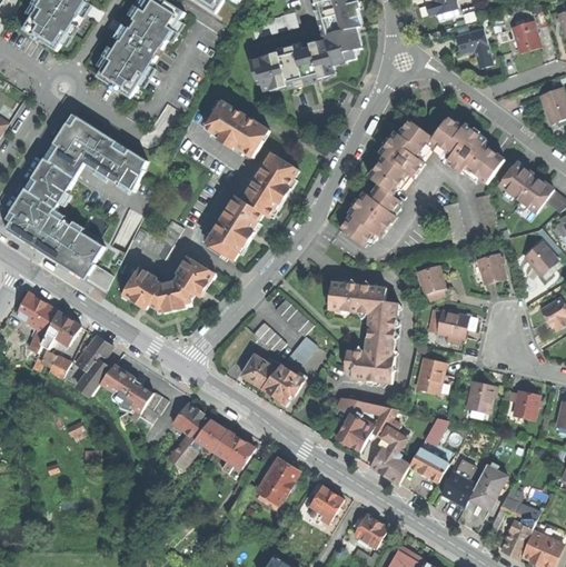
[(32,0),(15,28),(55,53),(90,0),(32,0)]
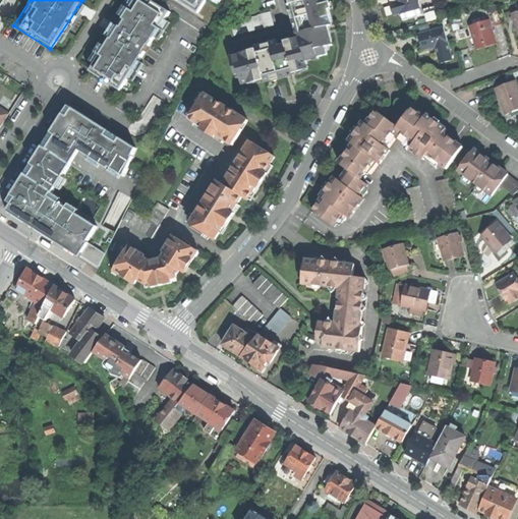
[(128,0),(83,67),(119,92),(173,12),(155,0),(128,0)]
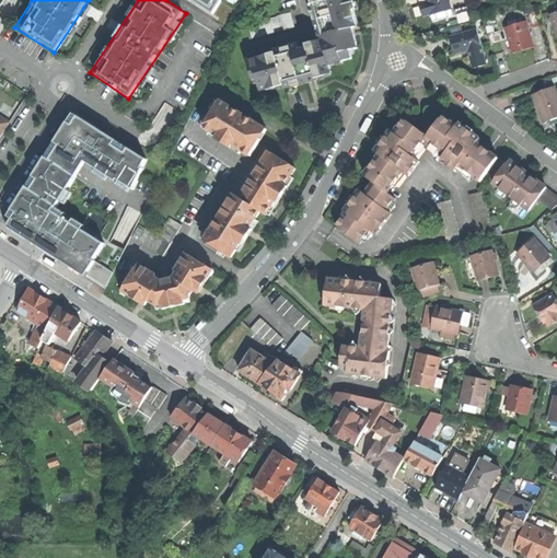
[(194,0),(212,12),(219,0),(194,0)]
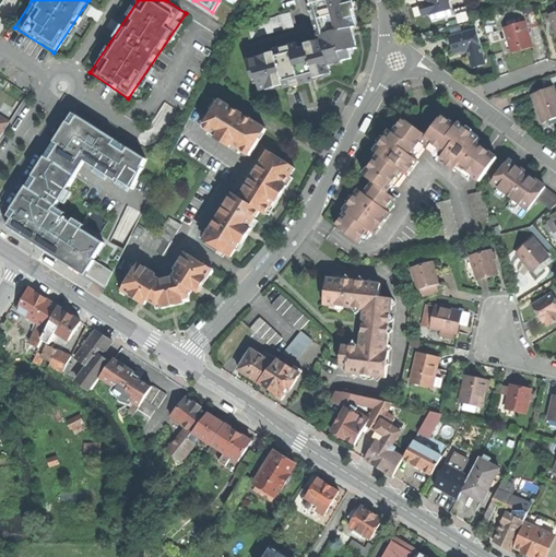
[(246,60),(251,78),(256,76),(258,87),(282,81),(282,84),(306,78),(304,70),(311,69),(312,73),(329,69),(327,60),(340,57),(341,58),(351,56),(349,48),(356,46),(353,34),(347,35),(345,27),(351,26),(353,25),(351,18),(355,16),(350,0),(315,0),(315,1),(311,2),(318,26),(322,25),(324,34),(324,37),(327,42),(329,40),(330,45),(323,46),(321,38),(312,40),(314,44),(298,48),(297,45),(273,51),(274,55),(268,56),(267,52),(258,55),(258,58),(246,60)]
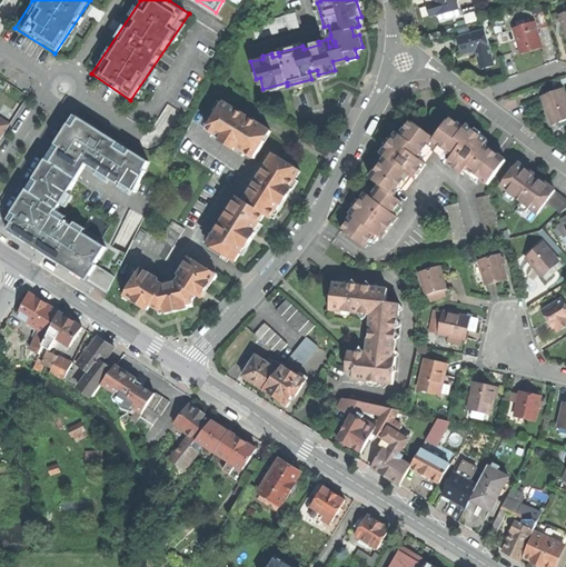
[(435,12),(455,7),(453,0),(432,0),(432,1),(434,11),(435,12)]
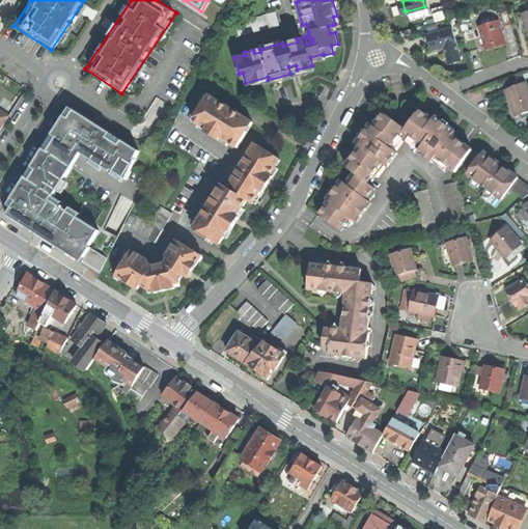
[(398,12),(405,10),(403,1),(396,3),(397,8),(398,12)]
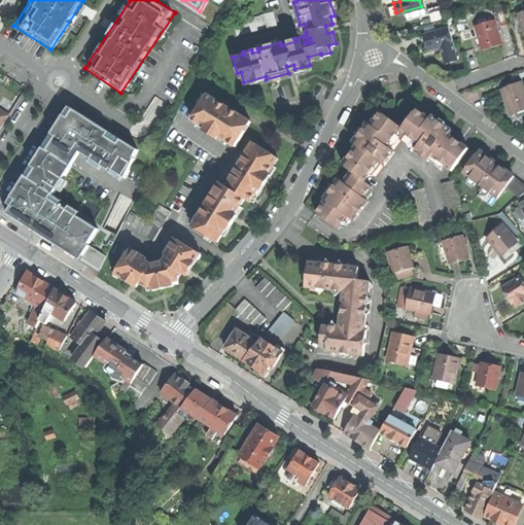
[(426,7),(429,21),(441,19),(437,5),(426,7)]
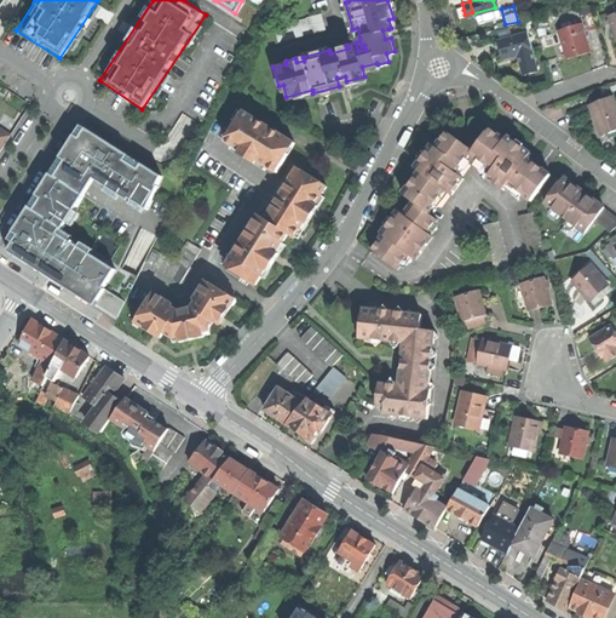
[(498,15),(495,7),(473,13),(475,21),(498,15)]
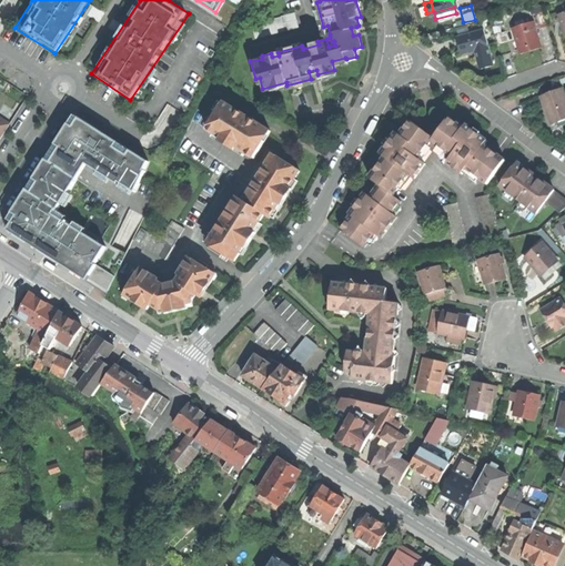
[(532,11),(536,27),(544,24),(540,9),(532,11)]
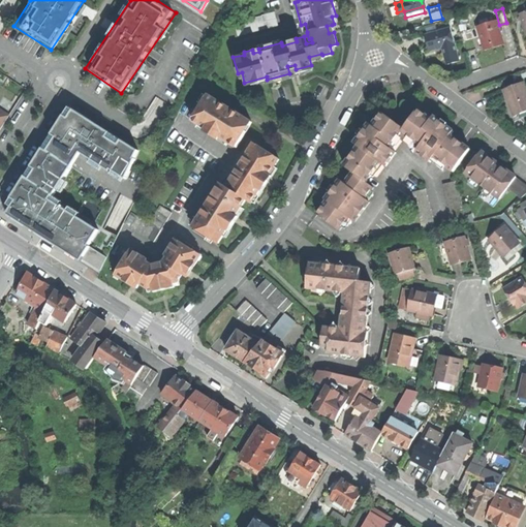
[(233,21),(236,34),(277,23),(273,9),(233,21)]
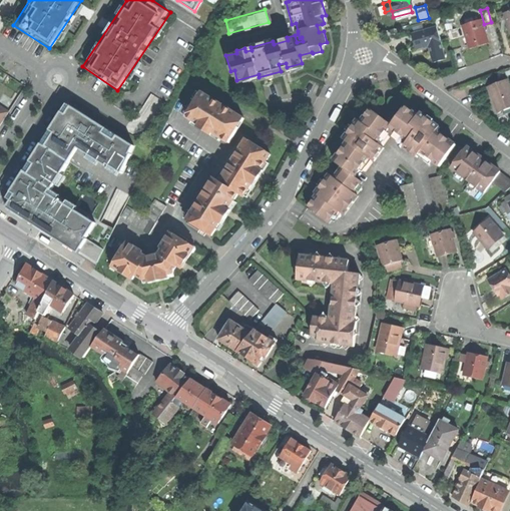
[(460,24),(466,44),(475,41),(484,38),(478,18),(460,24)]
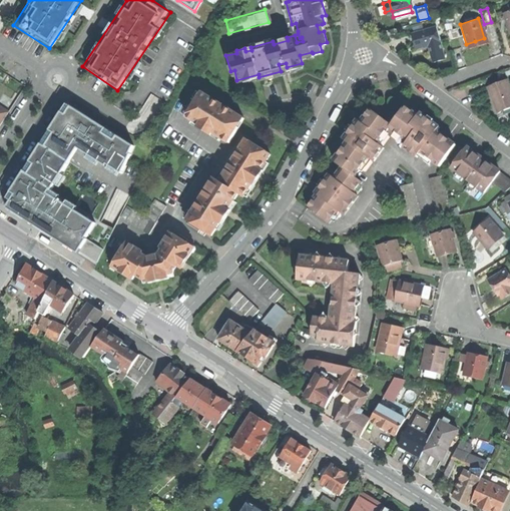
[(409,32),(414,48),(426,45),(430,61),(437,59),(443,57),(434,25),(409,32)]
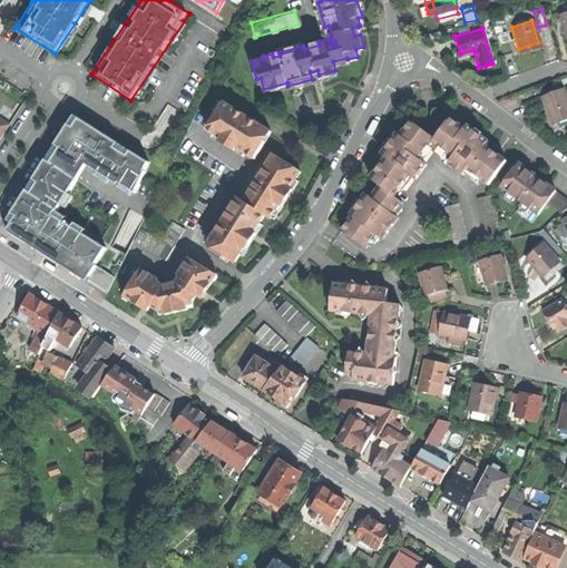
[(331,38),(328,39),(330,47),(336,46),(335,41),(333,42),(331,38)]
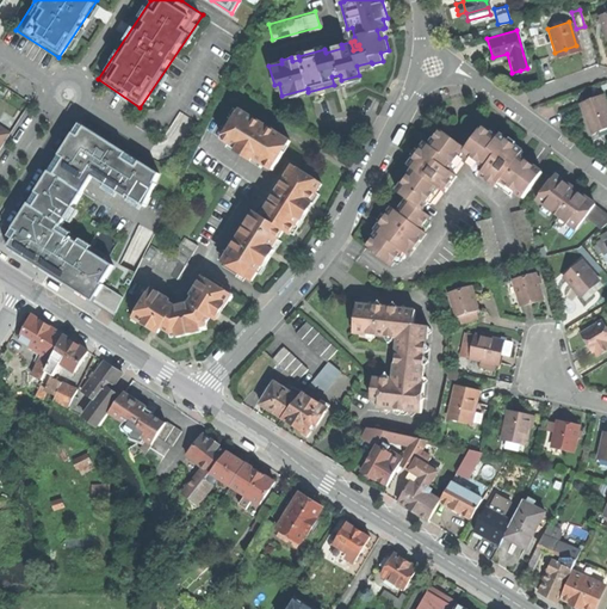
[(342,82),(341,80),(340,75),(332,77),(334,85),(338,84),(342,82)]
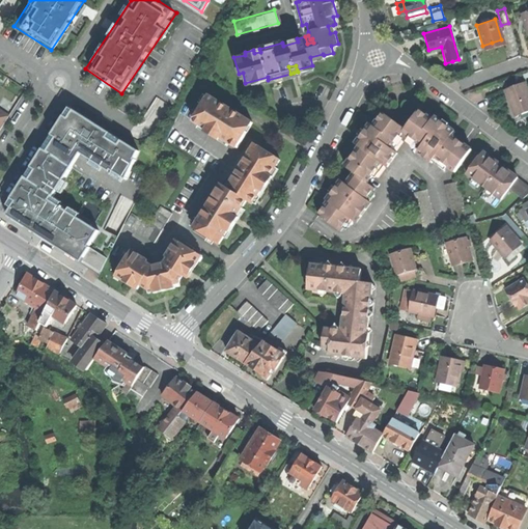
[(527,94),(522,80),(502,87),(507,102),(512,115),(527,108),(527,94)]
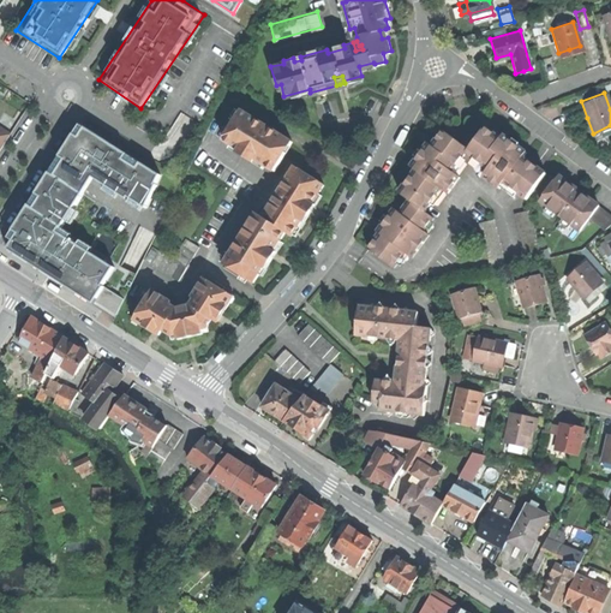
[(228,118),(232,120),(238,109),(234,107),(228,118)]
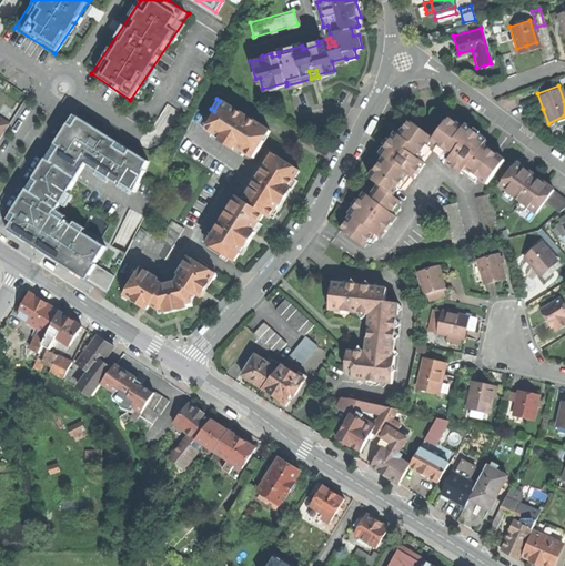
[(261,140),(268,130),(253,120),(252,121),(245,118),(241,114),(241,113),(221,100),(220,101),(214,111),(204,127),(212,132),(219,135),(217,139),(232,149),(234,145),(242,151),(251,157),(260,143),(256,141),(259,139),(261,140)]
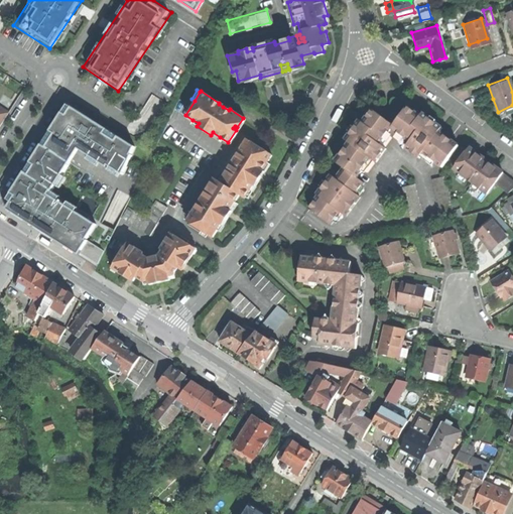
[(134,146),(66,103),(0,203),(0,207),(94,263),(104,250),(87,240),(98,222),(50,191),(76,152),(118,175),(134,146)]
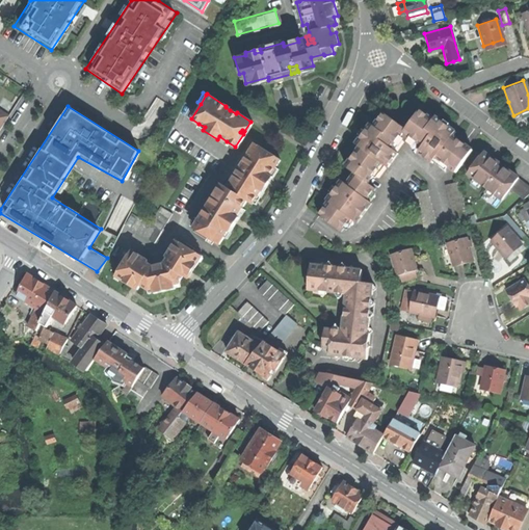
[(445,164),(453,170),(470,149),(451,134),(453,130),(443,123),(433,115),(431,118),(418,108),(403,128),(381,111),(372,125),(369,122),(363,130),(360,135),(353,142),(358,146),(343,164),(352,171),(344,183),(339,179),(332,189),(324,199),(326,200),(316,213),(339,230),(344,223),(348,216),(352,219),(354,221),(369,202),(368,201),(365,197),(369,191),(373,187),(365,181),(372,173),(380,162),(384,164),(386,165),(396,152),(393,150),(390,147),(397,136),(401,131),(410,137),(420,144),(418,149),(416,151),(430,161),(430,160),(433,156),(445,164)]
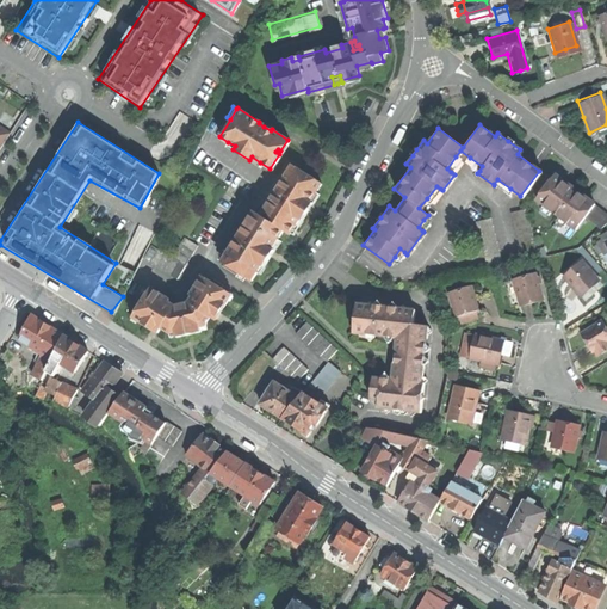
[(321,149),(334,158),(338,151),(326,142),(321,149)]
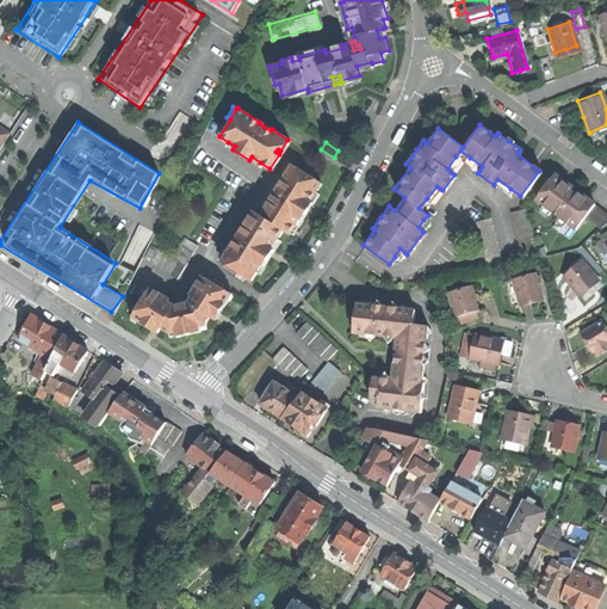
[(460,159),(456,157),(447,168),(451,172),(460,159)]
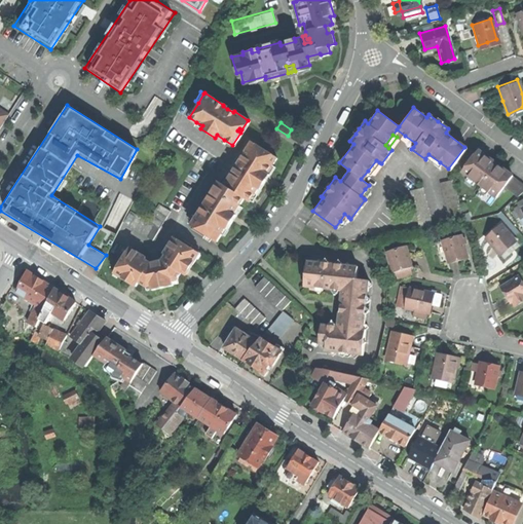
[(403,139),(413,147),(415,143),(405,136),(403,139)]
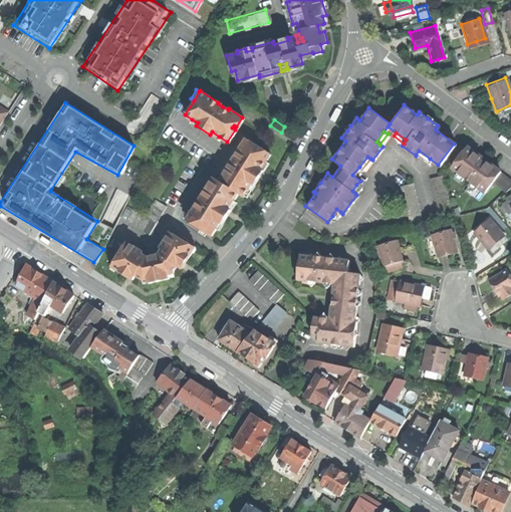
[(256,145),(245,138),(233,157),(230,162),(229,162),(218,180),(213,177),(201,196),(198,202),(197,201),(191,211),(186,220),(197,227),(199,224),(201,225),(199,228),(210,235),(214,228),(218,222),(220,223),(225,215),(223,214),(227,208),(229,210),(229,209),(227,207),(232,200),(237,193),(242,196),(243,195),(250,183),(252,184),(255,180),(258,176),(256,174),(259,169),(261,170),(262,169),(259,168),(264,160),(269,153),(258,147),(256,149),(254,148),(256,145)]
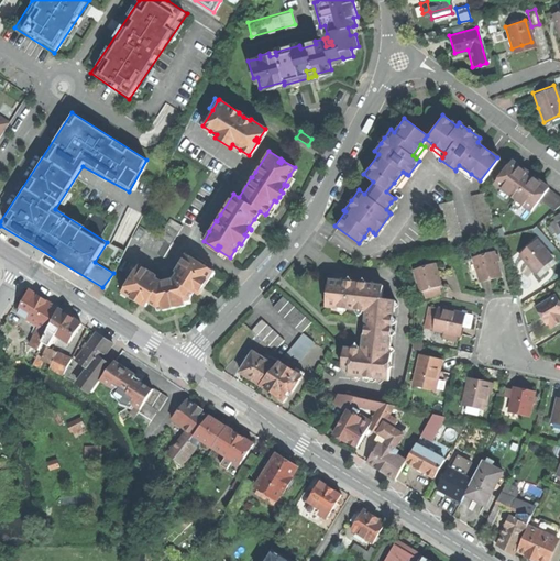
[(537,199),(547,187),(537,179),(533,187),(527,183),(529,179),(529,178),(524,174),(526,172),(509,160),(493,182),(500,187),(507,193),(514,198),(522,204),(529,210),(537,199)]
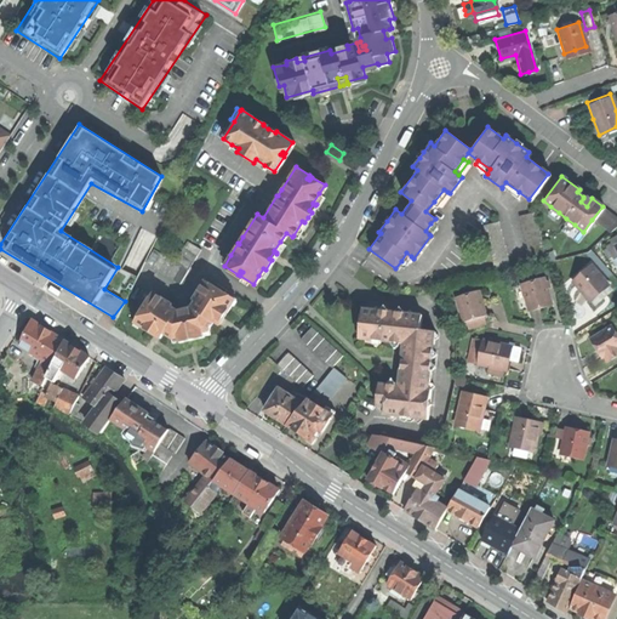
[(515,197),(519,192),(506,182),(502,187),(515,197)]
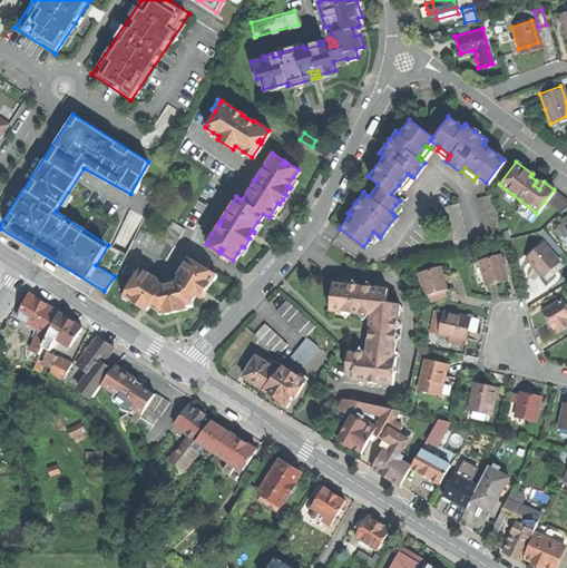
[(402,188),(411,176),(408,174),(399,185),(402,188)]
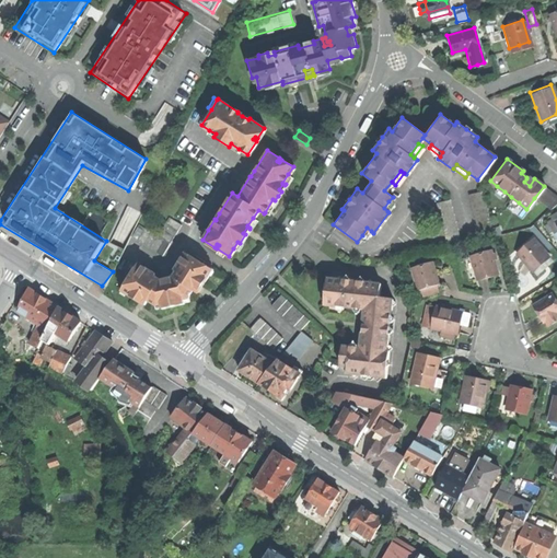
[(529,174),(526,177),(526,178),(524,182),(530,186),(534,178),(531,176),(529,174)]
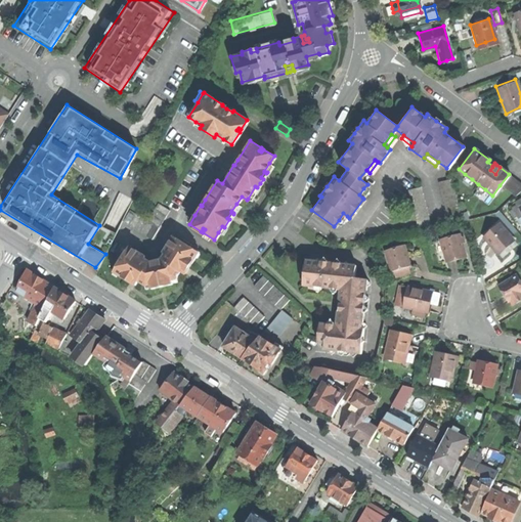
[(469,183),(472,179),(465,174),(463,178),(469,183)]
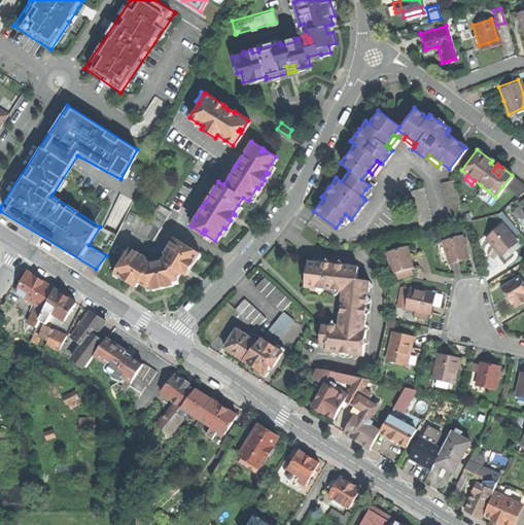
[(523,188),(523,183),(512,175),(502,186),(516,196),(523,188)]
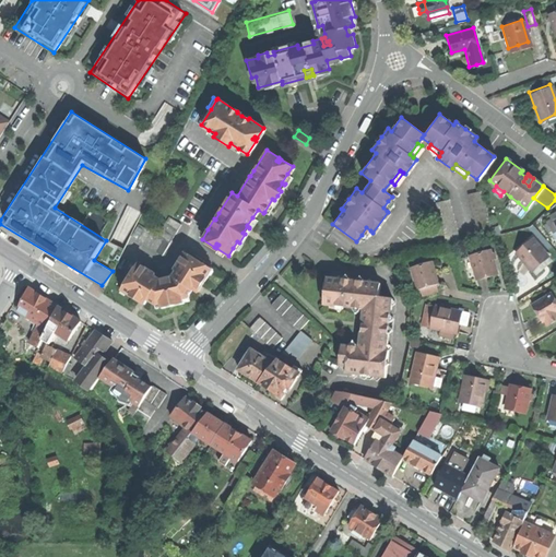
[(515,206),(518,202),(510,197),(507,201),(515,206)]
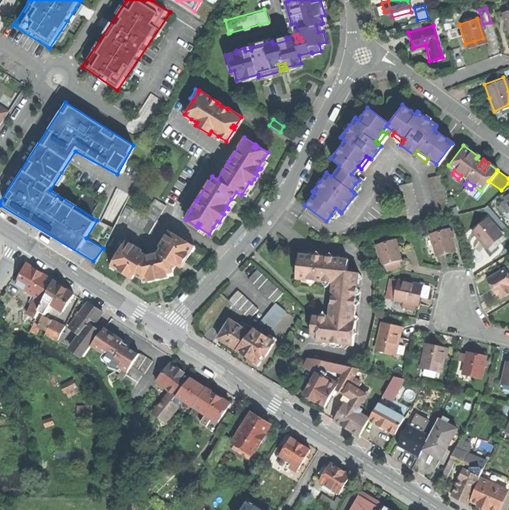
[(252,184),(251,183),(249,182),(242,194),(245,195),(252,184)]
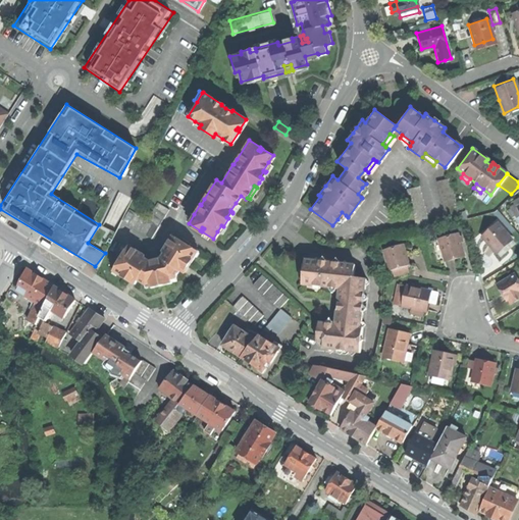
[(518,220),(518,211),(515,205),(518,202),(518,200),(517,198),(509,203),(518,220)]
